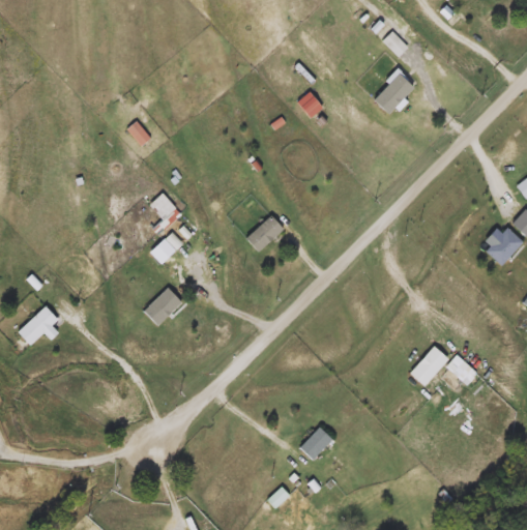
[(151,139),(142,147),(127,130),(137,122),(151,139)]
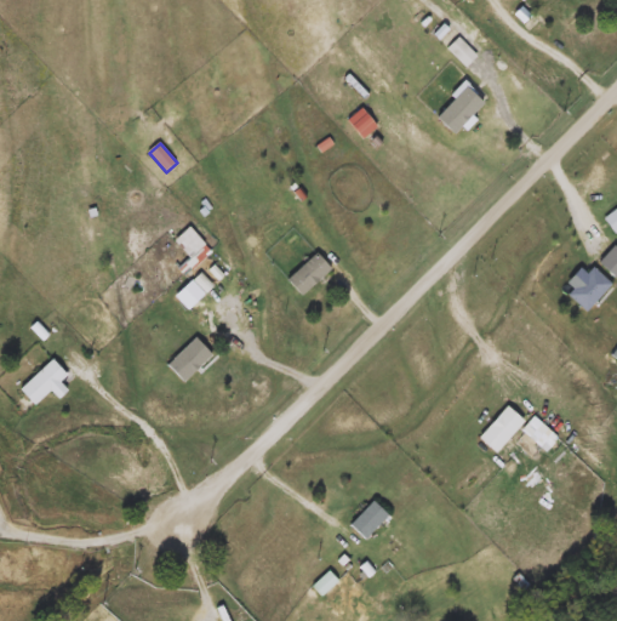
[(616,279),(599,263),(615,246),(616,248),(616,279)]
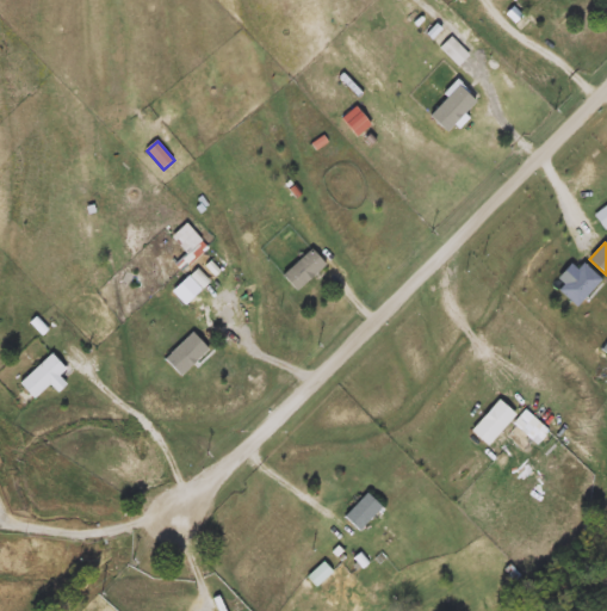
[(327,264),(298,292),(283,277),(311,248),(327,264)]
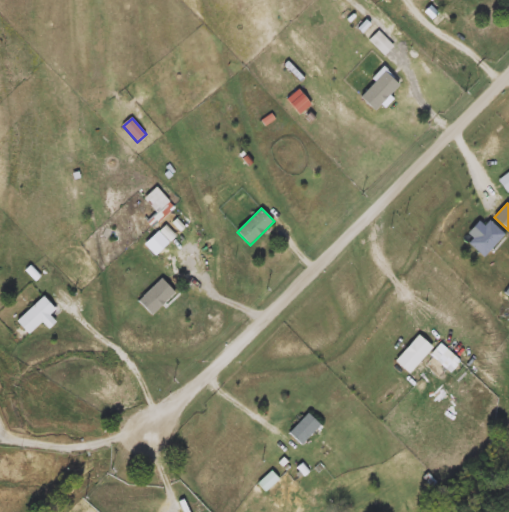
[(468,244),(490,220),(506,234),(484,258),(468,244)]
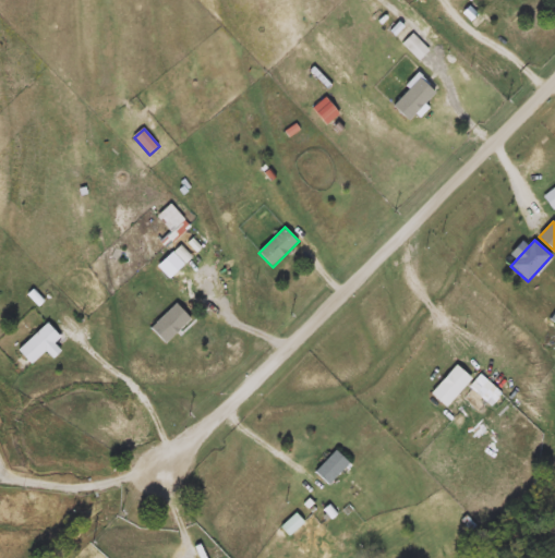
[(61,352),(51,359),(48,353),(29,365),(17,346),(51,325),(60,340),(56,343),(61,352)]
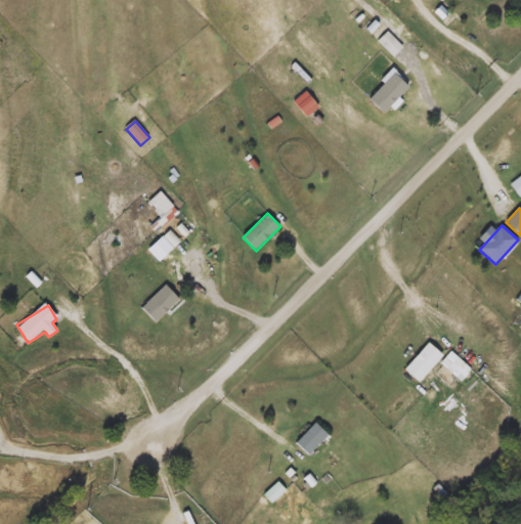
[(329,435),(308,456),(295,443),(314,423),(329,435)]
